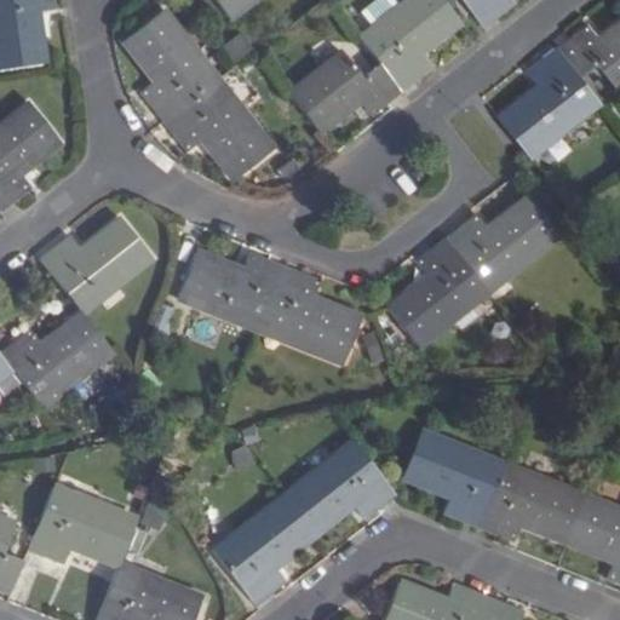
[(0,0),(0,68),(45,62),(38,13),(56,11),(53,0),(0,0)]
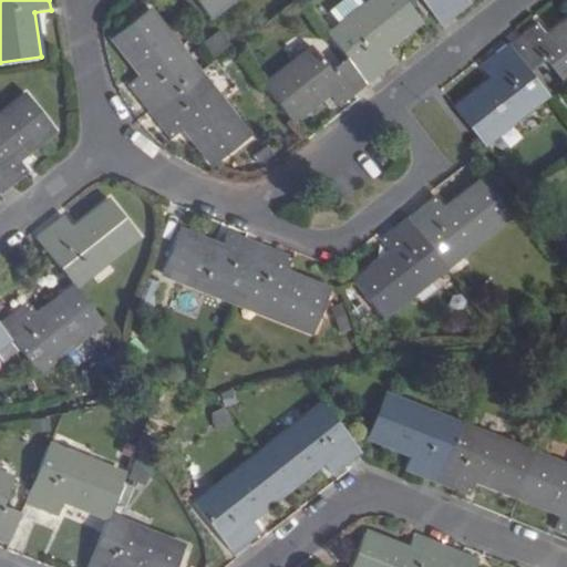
[(229,0),(193,0),(207,18),(229,0)]
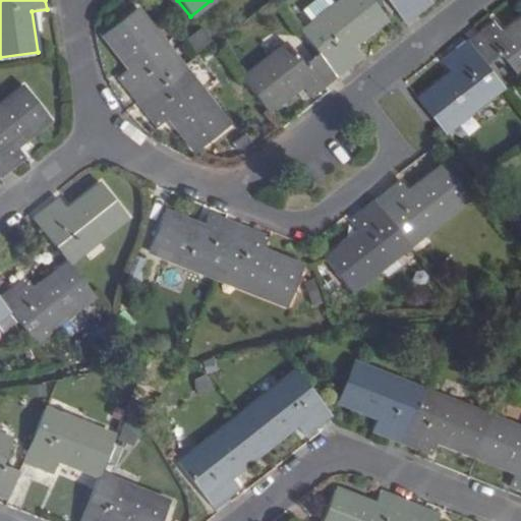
[(385,20),(367,0),(346,0),(302,36),(317,54),(337,78),(361,59),(351,47),(385,20)]
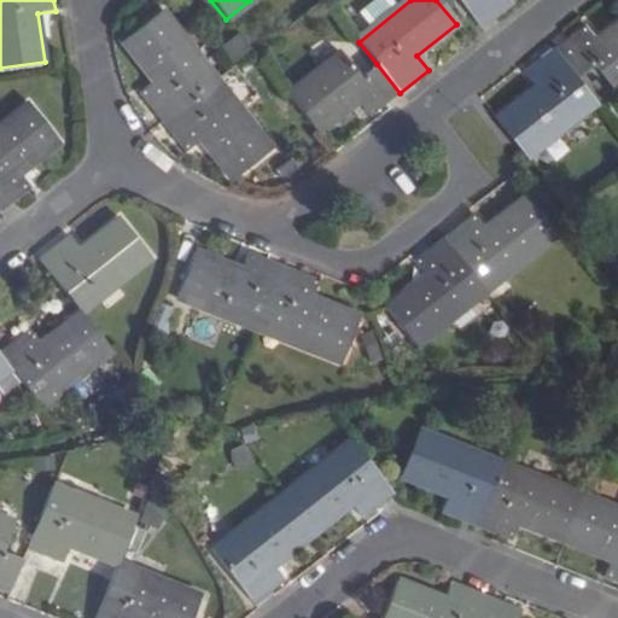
[(456,0),(479,29),(511,6),(505,0),(456,0)]
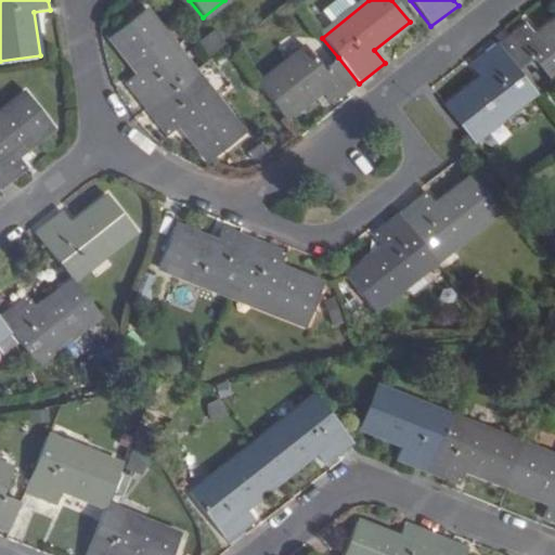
[(125,85),(145,111),(191,74),(142,13),(108,39),(138,75),(125,85)]
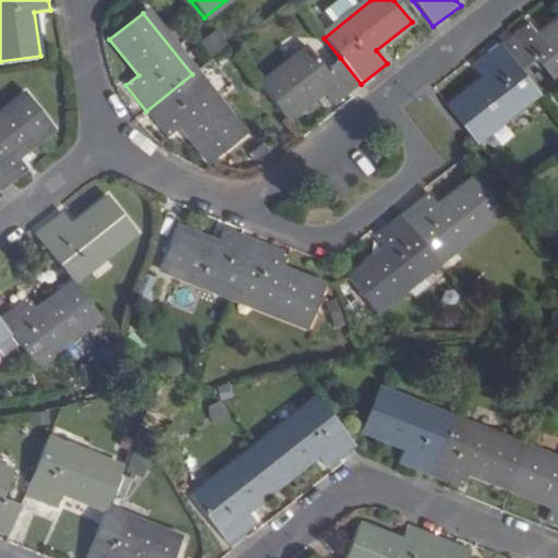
[(550,80),(557,73),(557,17),(535,36),(524,24),(499,44),(520,70),(534,58),(550,80)]
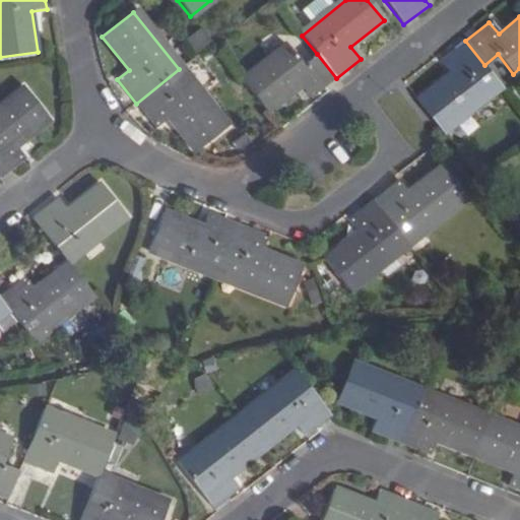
[(442,131),(501,85),(484,65),(465,41),(439,61),(449,73),(415,100),(442,131)]
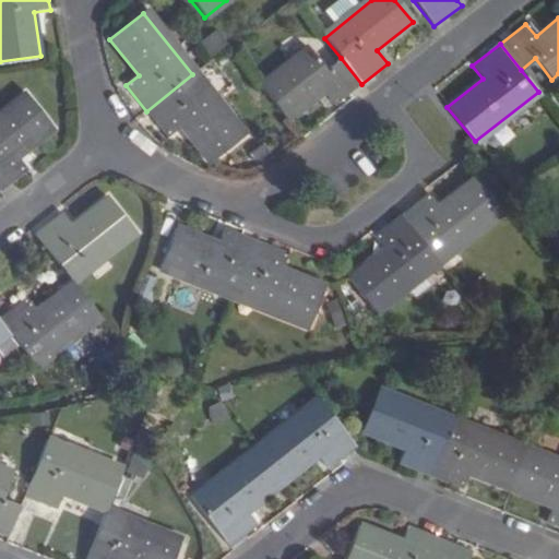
[(261,88),(287,121),(323,93),(334,106),(361,84),(341,58),(325,71),(308,50),(261,88)]
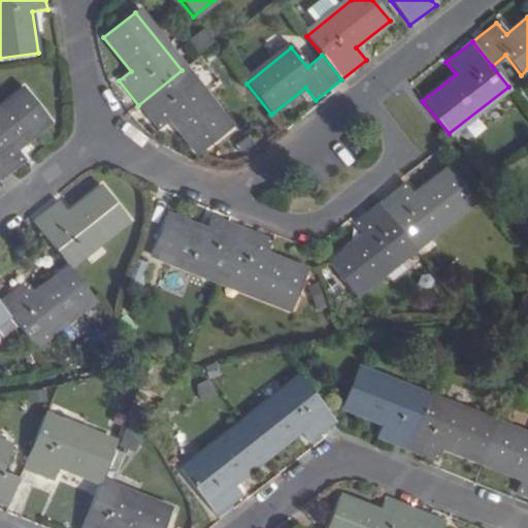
[(182,70),(138,105),(158,132),(170,122),(197,156),(229,131),(182,70)]
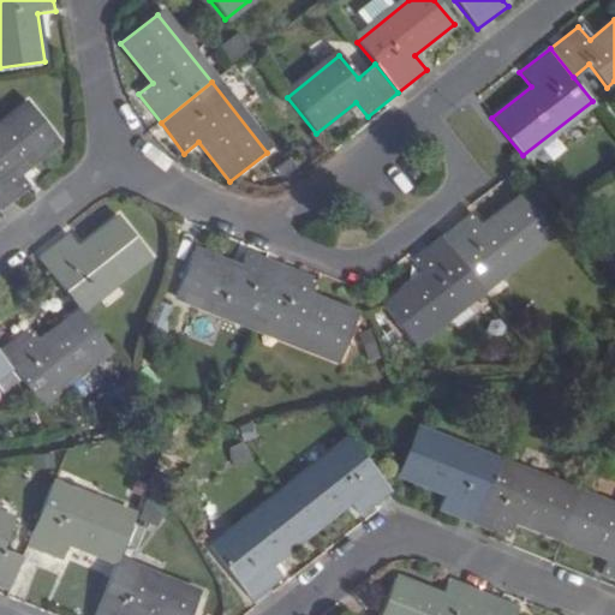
[(30,106),(0,129),(0,210),(1,212),(31,189),(21,173),(59,143),(30,106)]
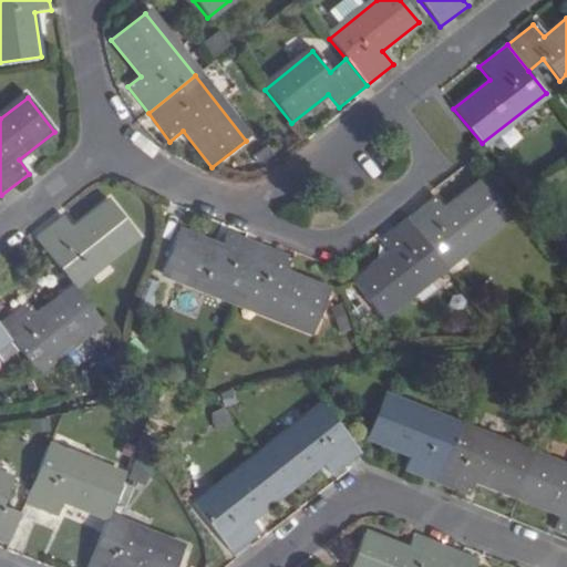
[(434,198),(405,219),(443,267),(508,217),(481,183),(444,210),(434,198)]
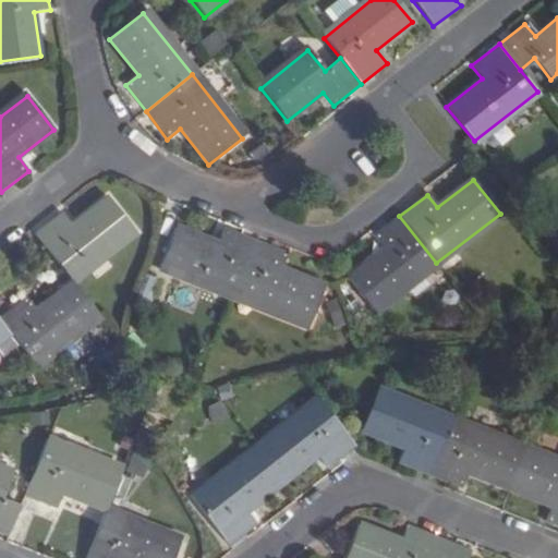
[(61,215),(34,235),(70,282),(133,231),(108,199),(72,227),(61,215)]
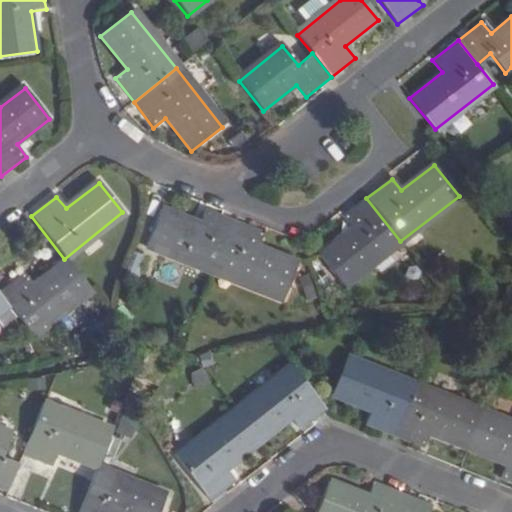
[(400,241),(366,198),(341,218),(351,229),(319,255),(342,286),(400,241)]
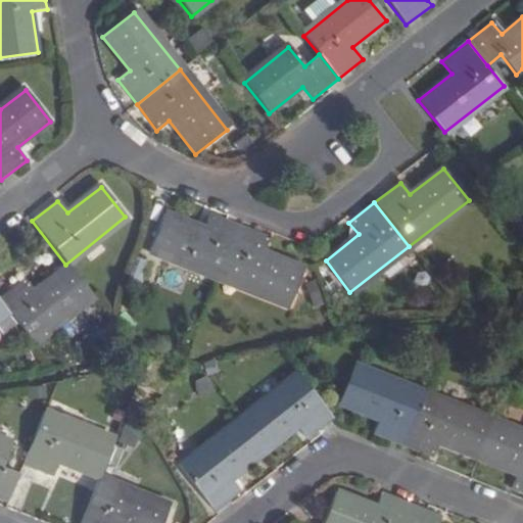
[(219,278),(238,227),(209,216),(204,229),(165,214),(150,250),(219,278)]
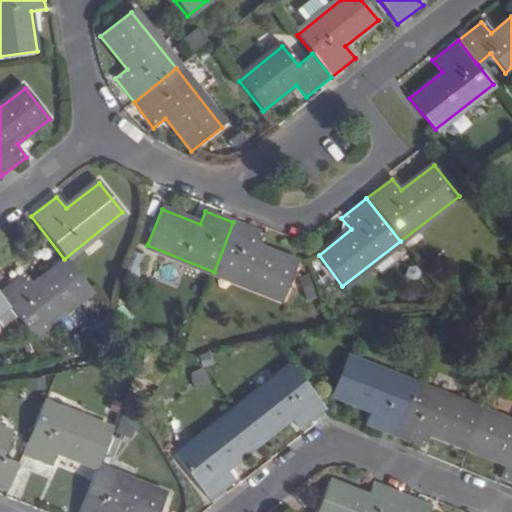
[(262,234),(233,222),(214,272),(283,300),(298,263),(257,247),(262,234)]
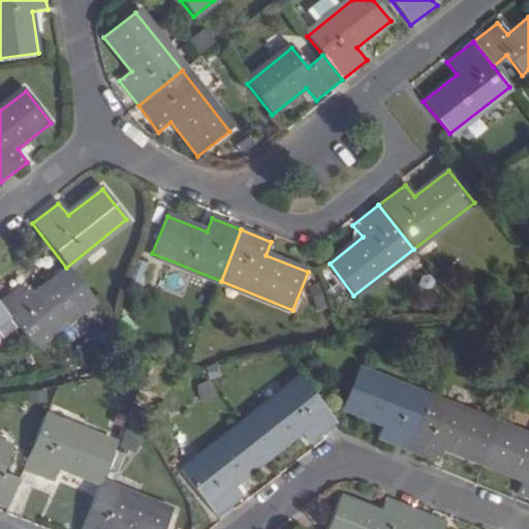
[(0,306),(33,347),(92,300),(68,270),(34,297),(25,283),(0,302),(0,306)]
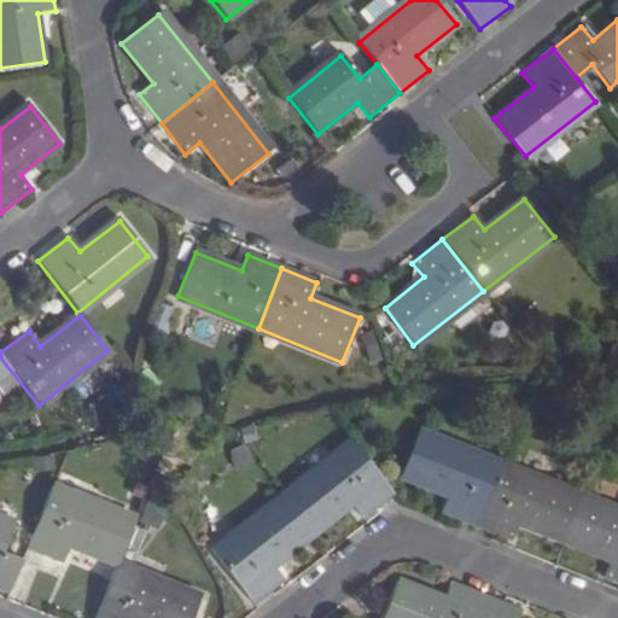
[(438,513),(476,528),(497,473),(500,466),(418,435),(400,478),(445,495),(438,513)]
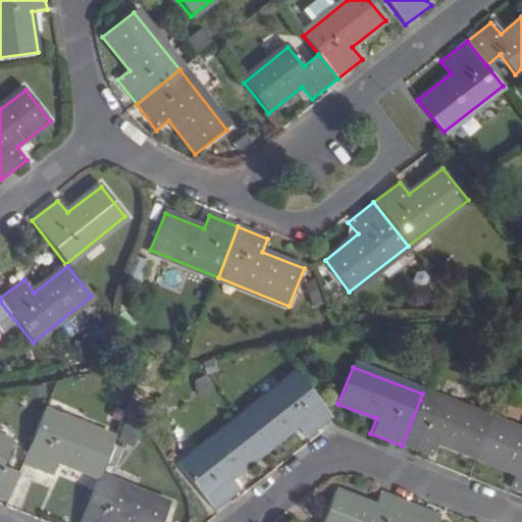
[(211,374),(195,380),(199,396),(216,390),(211,374)]
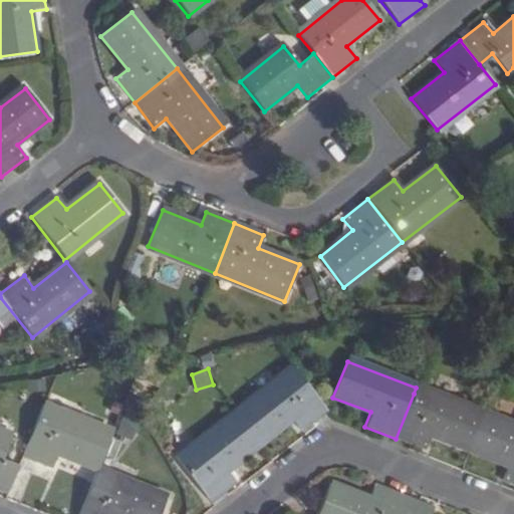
[(234,415),(259,447),(293,422),(301,433),(326,413),(292,369),(234,415)]
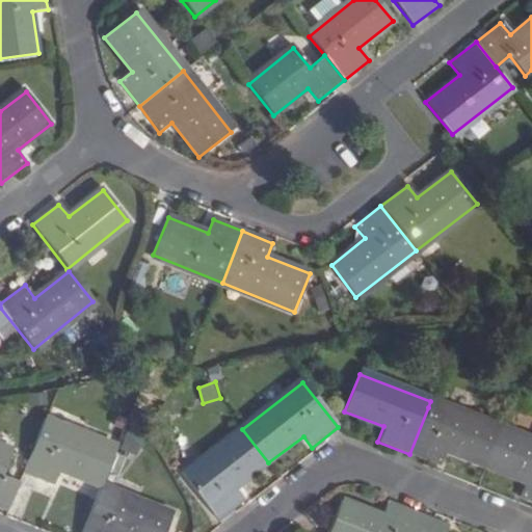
[(447,407),(430,401),(428,407),(445,414),(447,407)]
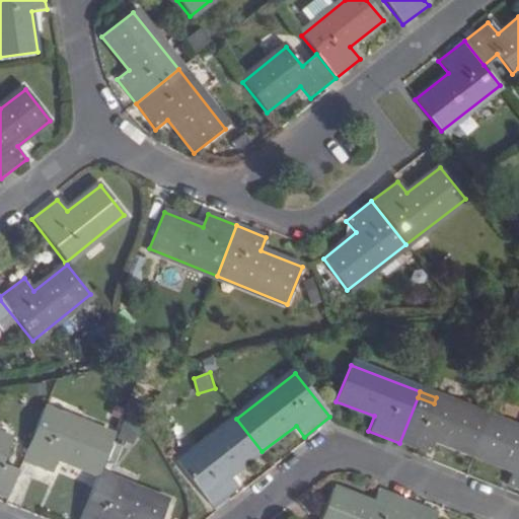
[(418,397),(399,443),(428,454),(434,441),(472,456),(488,418),(436,397),(434,403),(418,397)]
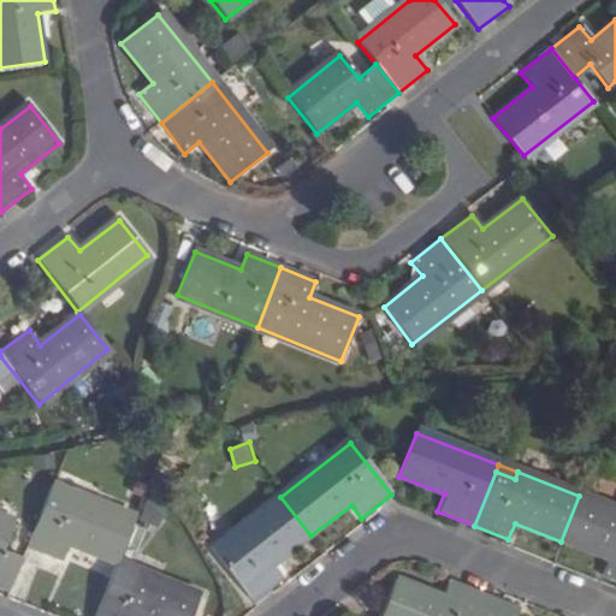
[(134,517),(51,485),(25,548),(64,562),(70,546),(116,564),(134,517)]
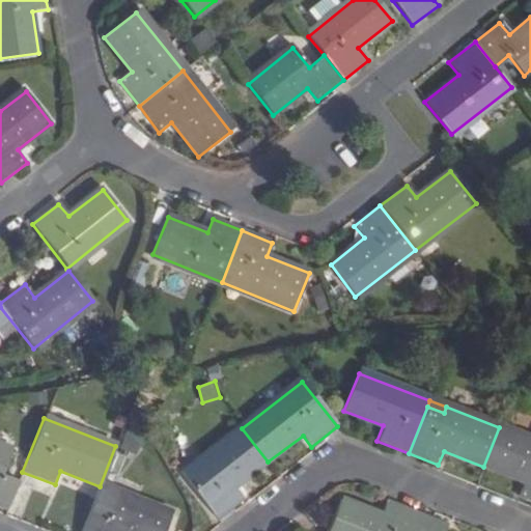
[(519,497),(530,502),(530,439),(499,427),(483,467),(525,483),(519,497)]
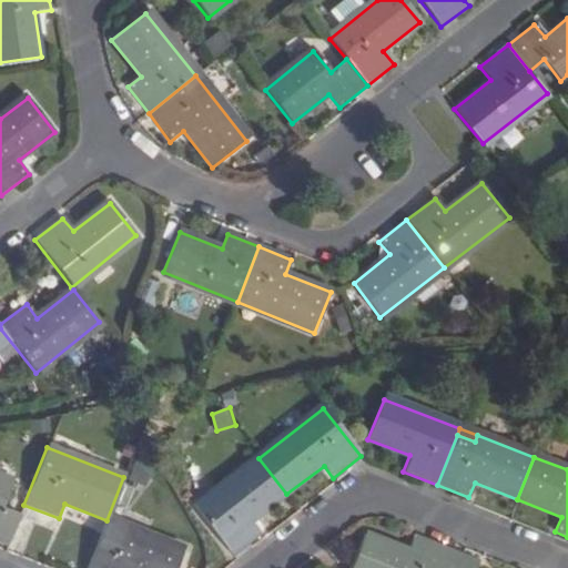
[(252,521),(286,494),(259,458),(196,507),(233,554),(261,533),(252,521)]
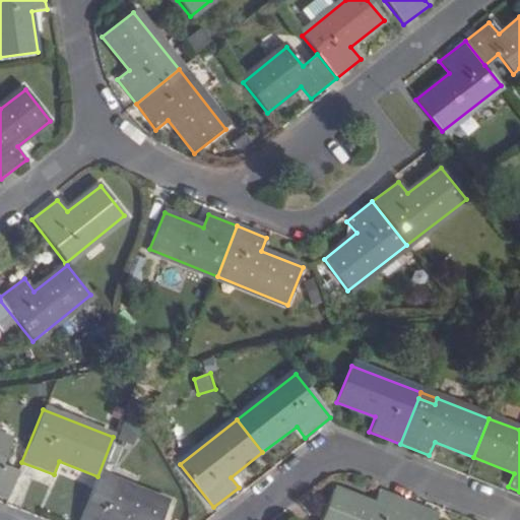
[(11,442),(0,438),(0,498),(6,501),(17,471),(2,465),(11,442)]
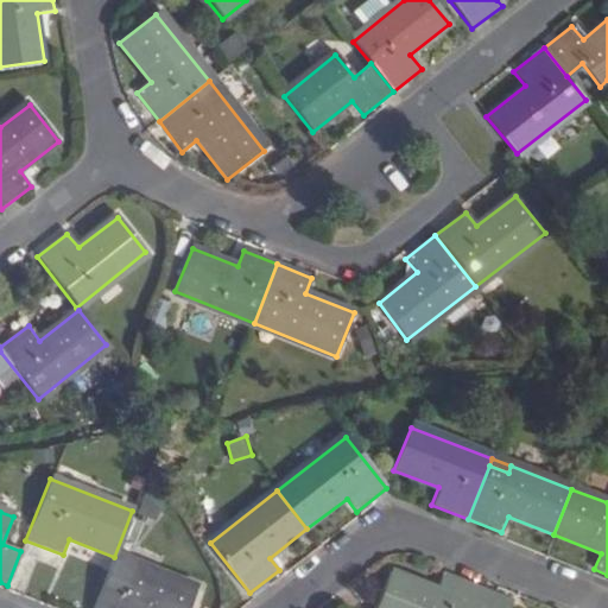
[(113,558),(93,607),(188,607),(195,591),(113,558)]
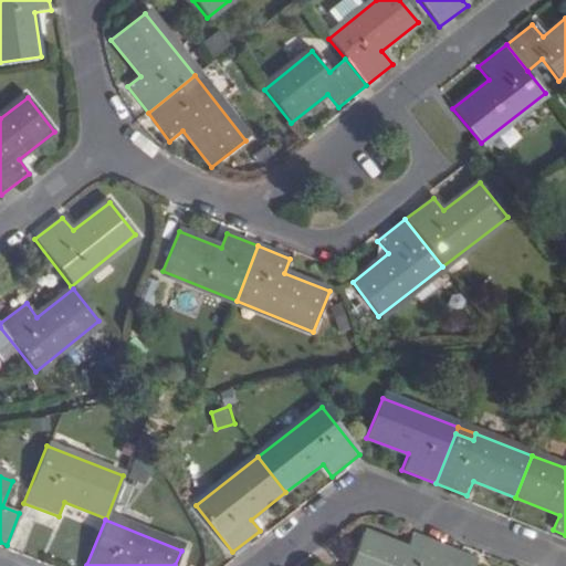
[(437,565),(444,547),(412,534),(406,549),(364,532),(349,565),(437,565)]
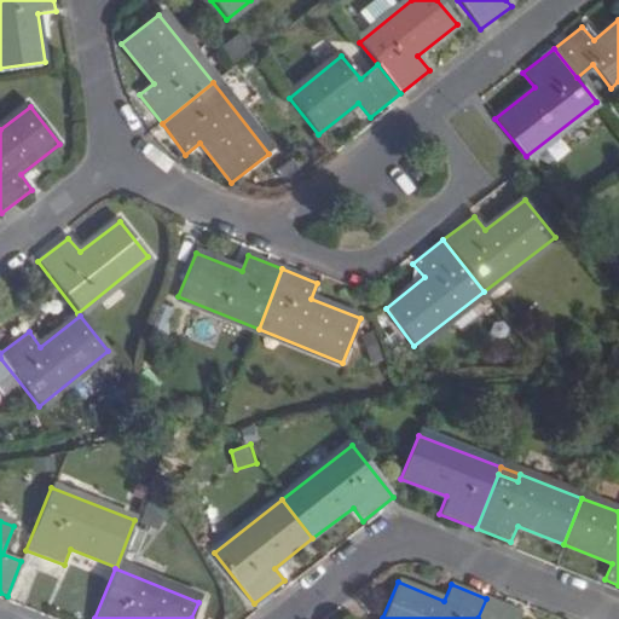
[(519,618),(521,612),(486,599),(478,618),(519,618)]
